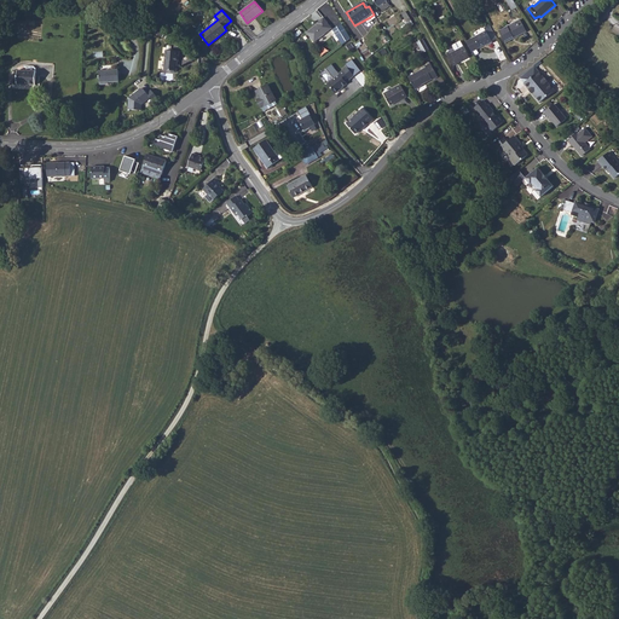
[(412,21),(408,12),(403,15),(409,23),(412,21)]
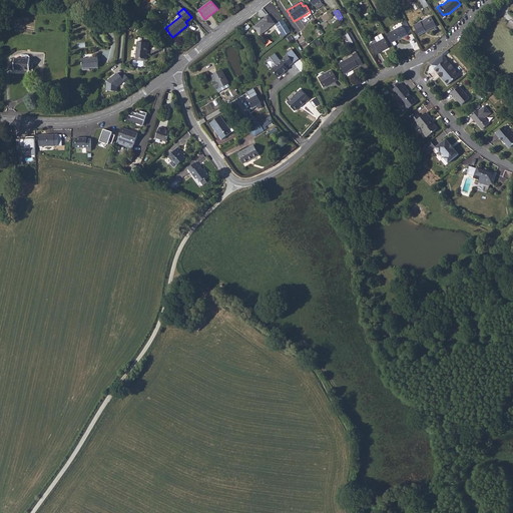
[(276,24),(269,15),(266,18),(254,27),(262,35),(276,24)]
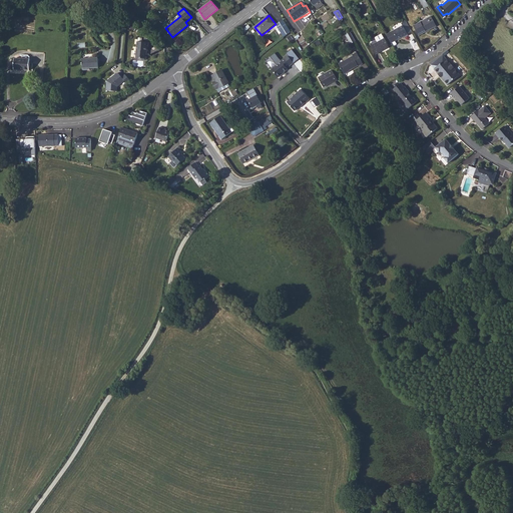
[(436,24),(431,15),(415,24),(419,32),(426,28),(427,29),(436,24)]
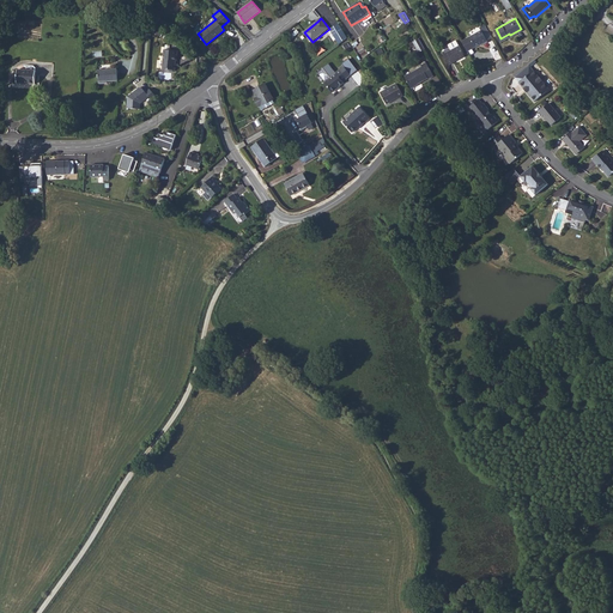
[(347,37),(338,23),(329,29),(339,44),(347,37)]
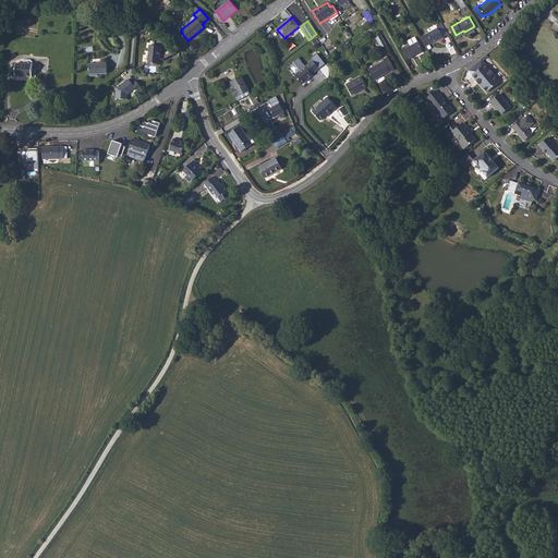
[(449,34),(440,22),(437,24),(438,25),(427,32),(433,41),(439,38),(440,39),(449,34)]
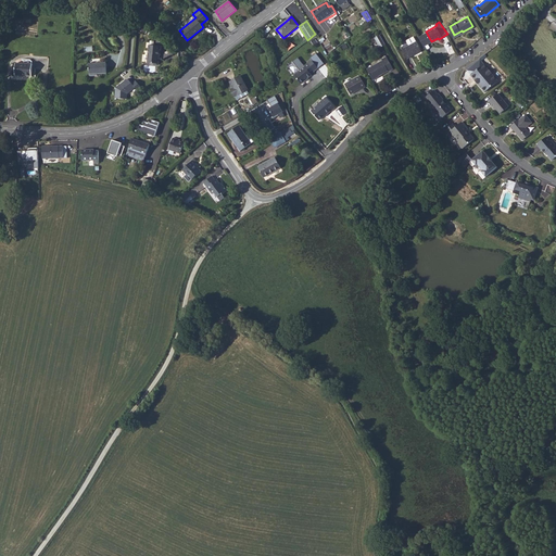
[(431,41),(426,32),(418,36),(425,46),(431,41)]
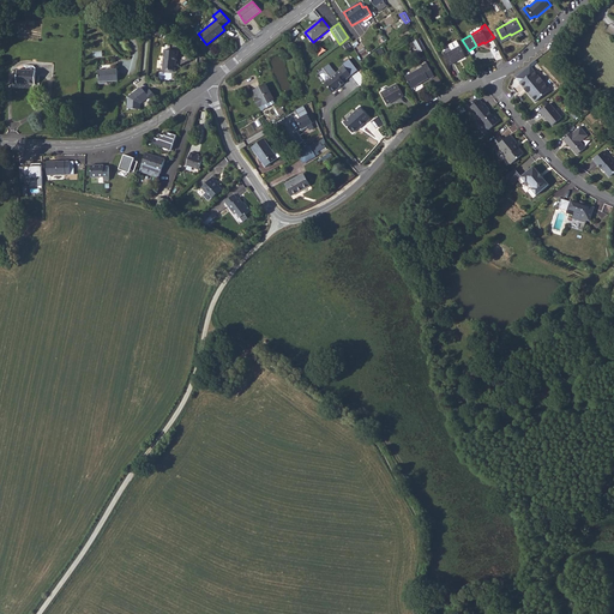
[(426,50),(420,40),(414,43),(421,54),(426,50)]
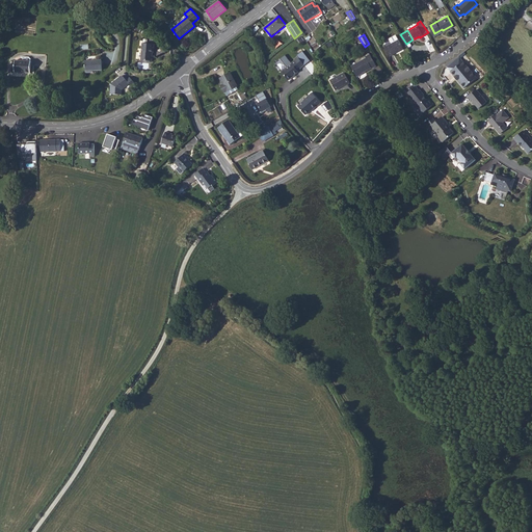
[(402,48),(396,35),(389,40),(391,43),(383,47),(389,55),(402,48)]
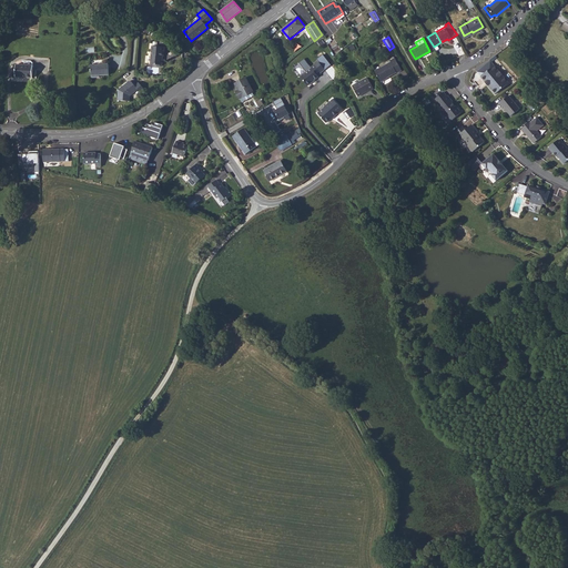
[(162,53),(163,46),(151,44),(150,61),(154,62),(154,63),(160,63),(161,53),(162,53)]
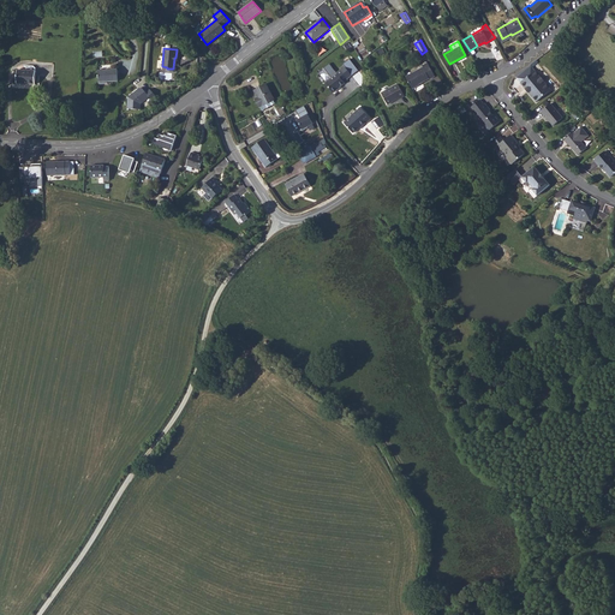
[(348,59),(340,67),(341,70),(348,78),(358,71),(348,59)]
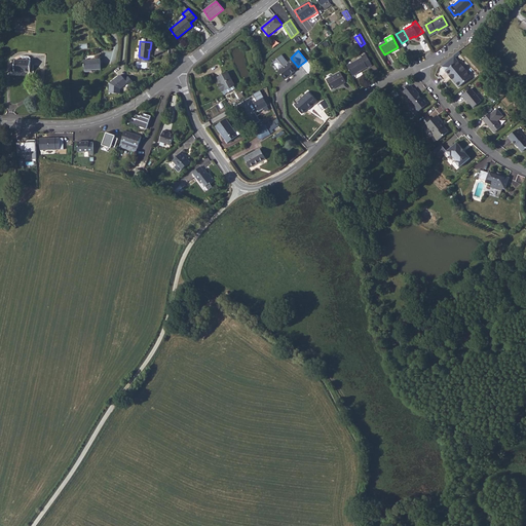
[(298,67),(292,60),(289,62),(282,53),(276,59),(284,67),(278,71),(286,79),(292,74),(291,73),(295,70),(294,69),(298,67)]
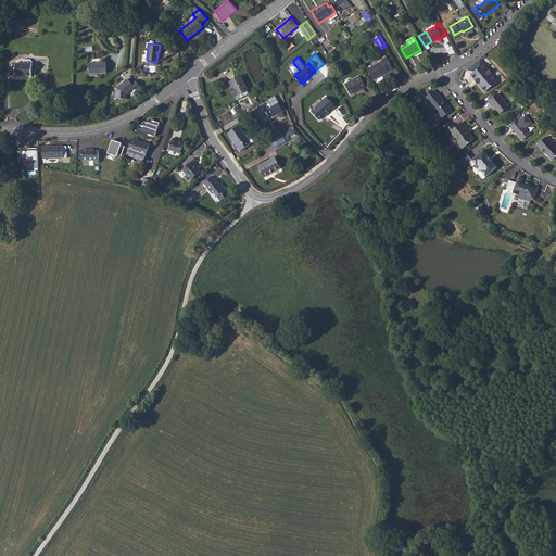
[(393,71),(387,59),(381,62),(382,63),(368,72),(375,81),(379,79),(378,77),(388,72),(389,73),(393,71)]
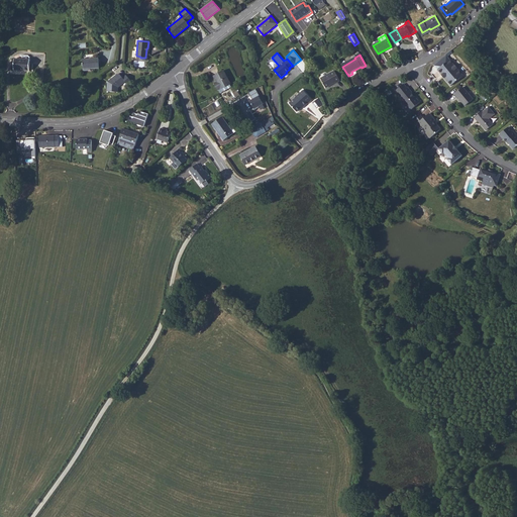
[(99,66),(98,56),(82,57),(83,69),(87,68),(87,67),(99,66)]
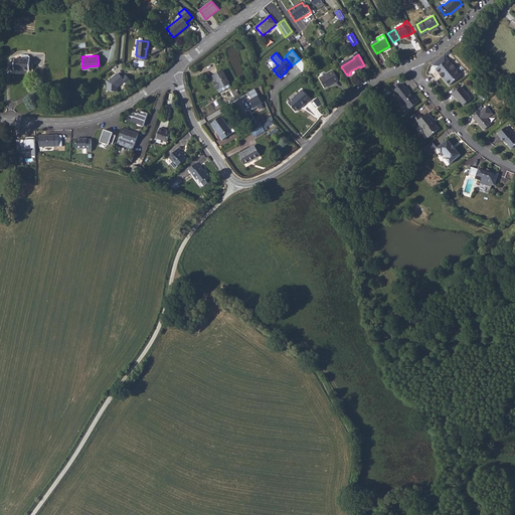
[(14,70),(29,70),(29,59),(14,58),(14,70)]
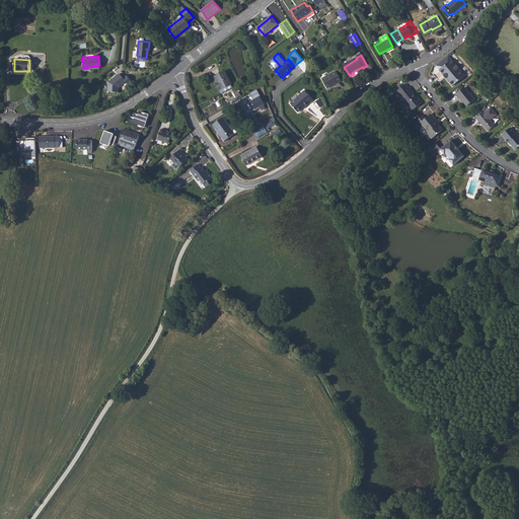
[(467,76),(454,60),(441,70),(454,86),(467,76)]
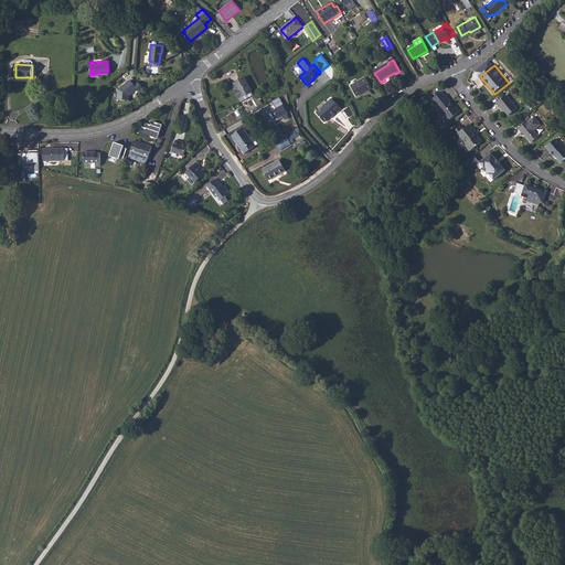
[(372,89),(365,77),(351,86),(356,96),(366,91),(366,92),(372,89)]
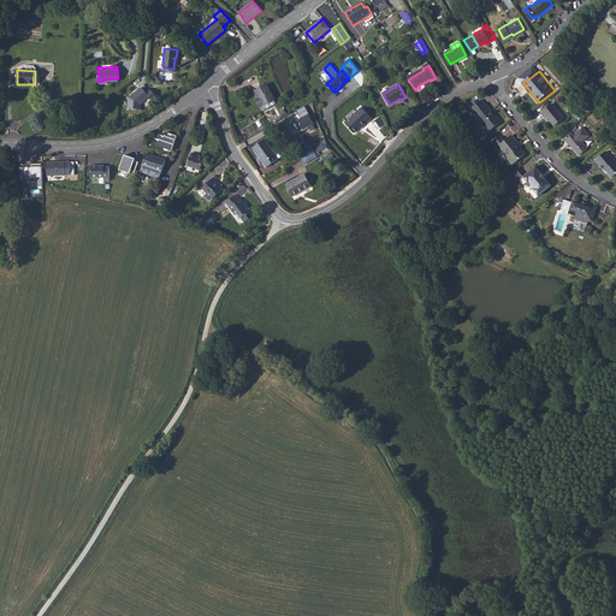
[(261,108),(276,100),(268,87),(258,92),(261,99),(258,101),(261,108)]
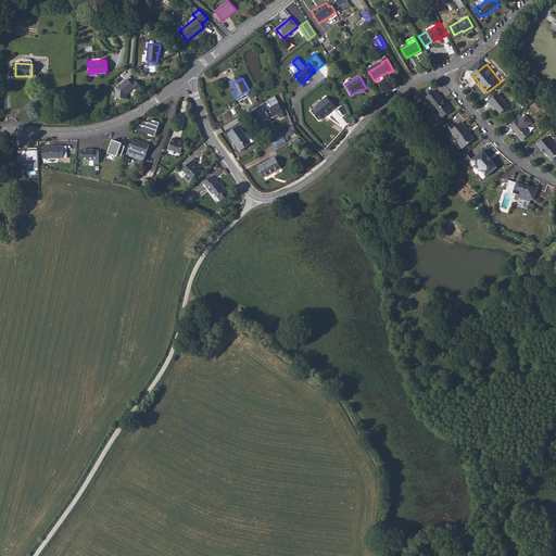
[(128,79),(119,86),(116,86),(115,98),(127,99),(127,95),(135,88),(131,84),(128,79)]
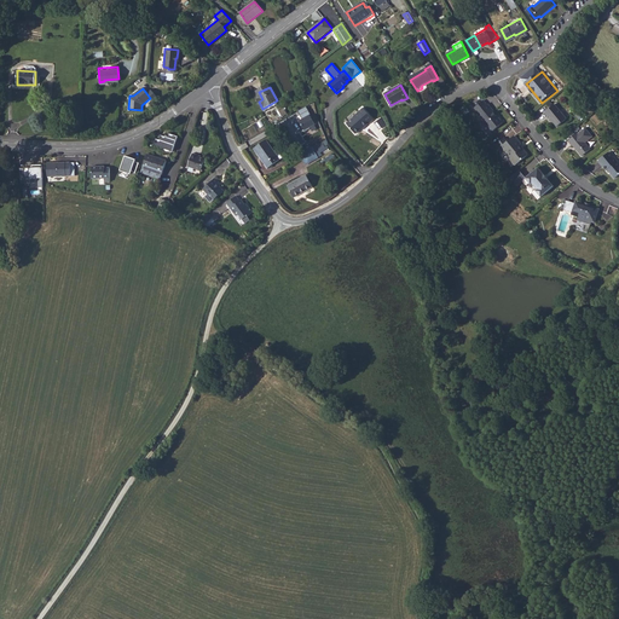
[(150,98),(154,102),(157,97),(151,90),(146,93),(150,98)]
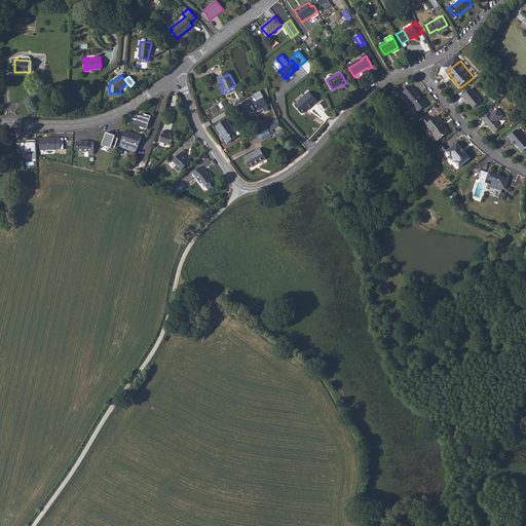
[(414,89),(411,86),(404,92),(407,97),(407,98),(410,102),(410,105),(413,107),(416,106),(422,100),(418,95),(418,92),(416,89),(414,89)]
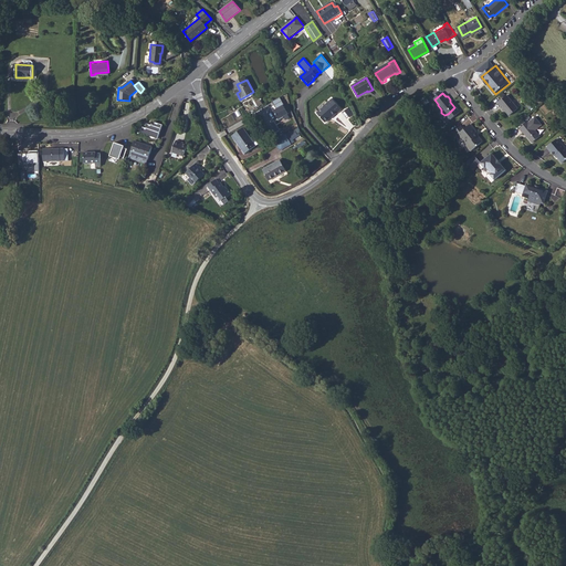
[(520,109),(509,96),(500,104),(511,117),(520,109)]
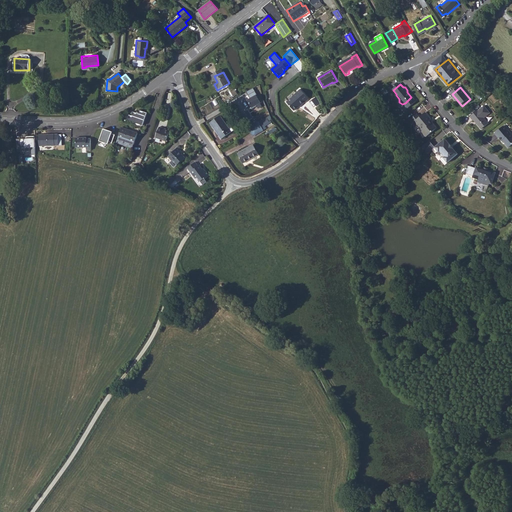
[(309,99),(301,89),(292,96),(293,97),(287,102),(294,110),(303,102),(304,103),(309,99)]
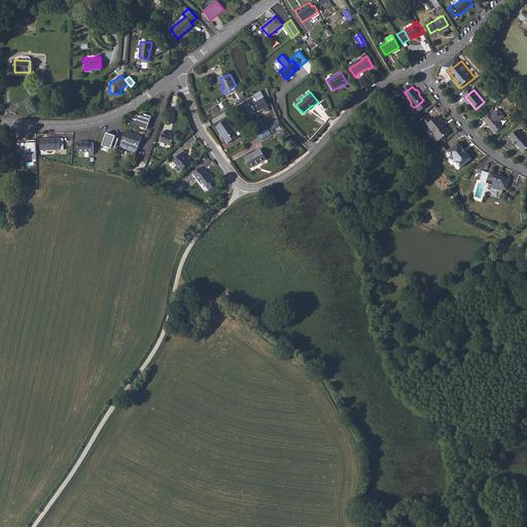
[(270,110),(259,93),(254,96),(257,102),(254,104),(258,112),(265,109),(266,112),(270,110)]
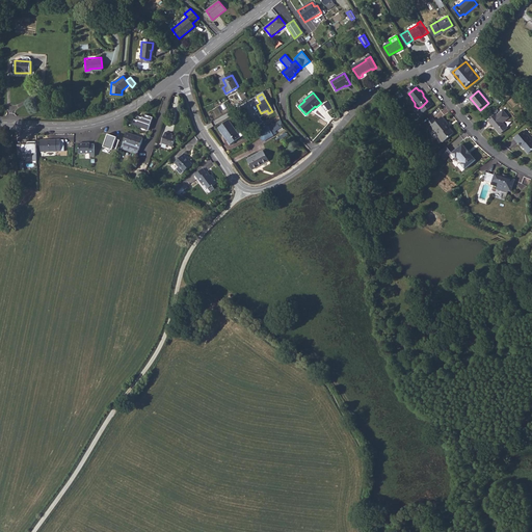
[(510,116),(503,109),(497,114),(488,121),(491,125),(493,124),(501,133),(508,127),(504,122),(510,116)]
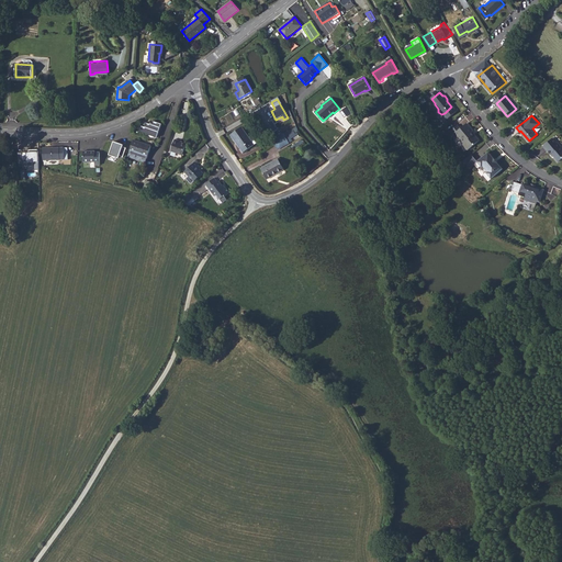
[(138,133),(157,138),(161,124),(154,122),(153,125),(146,123),(145,127),(141,125),(138,133)]
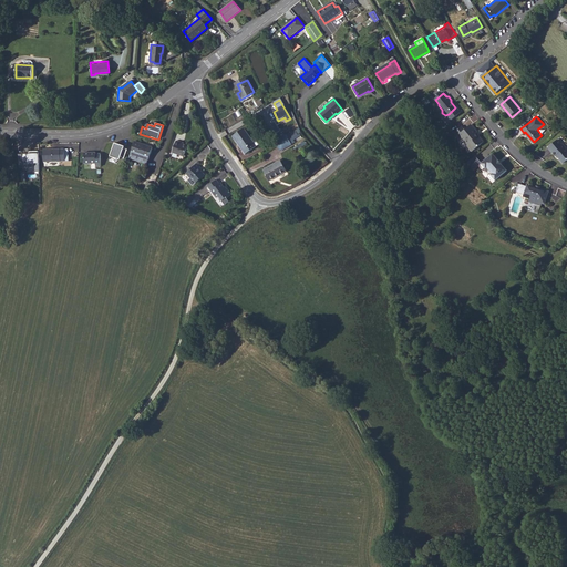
[(463,140),(470,147),(471,145),(475,151),(485,143),(481,137),(480,138),(476,135),(478,133),(473,125),(465,131),(463,127),(455,134),(461,141),(463,140)]
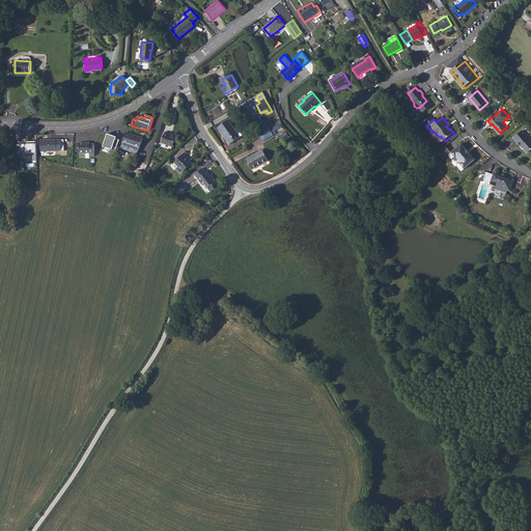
[(241,137),(230,119),(218,127),(229,144),(241,137)]
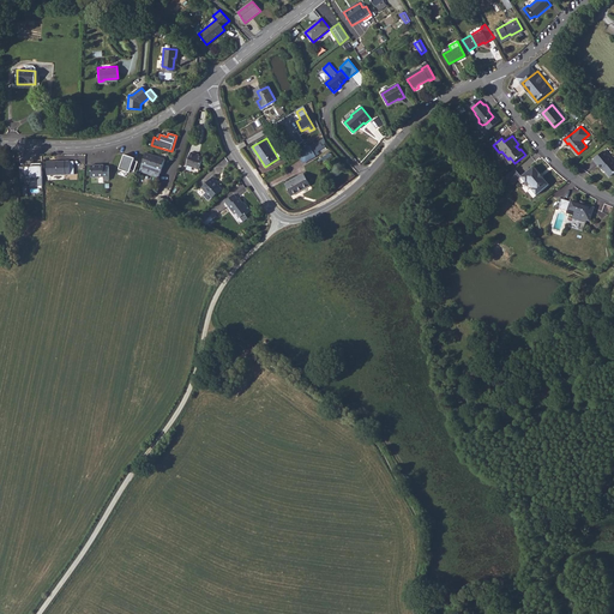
[(312,155),(323,149),(319,144),(308,150),(312,155)]
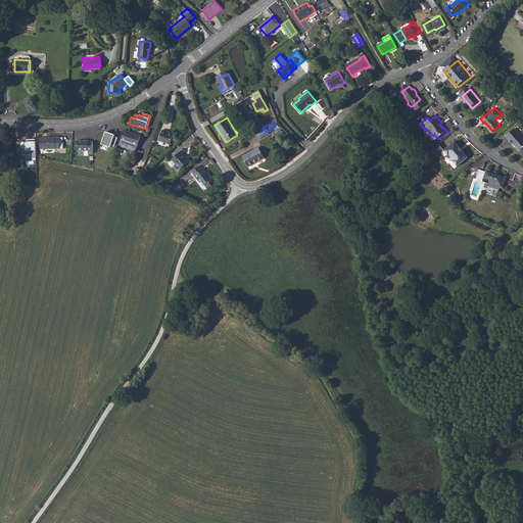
[(277,131),(275,127),(266,132),(268,136),(277,131)]
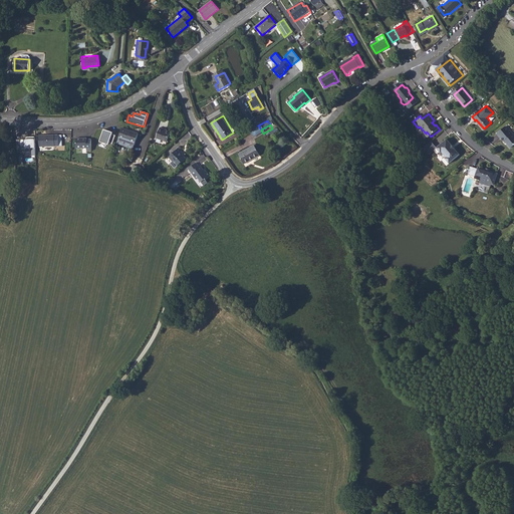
[(510,130),(506,125),(497,133),(504,141),(504,140),(511,147),(513,144),(513,136),(513,135),(513,134),(513,133),(510,129),(510,130)]
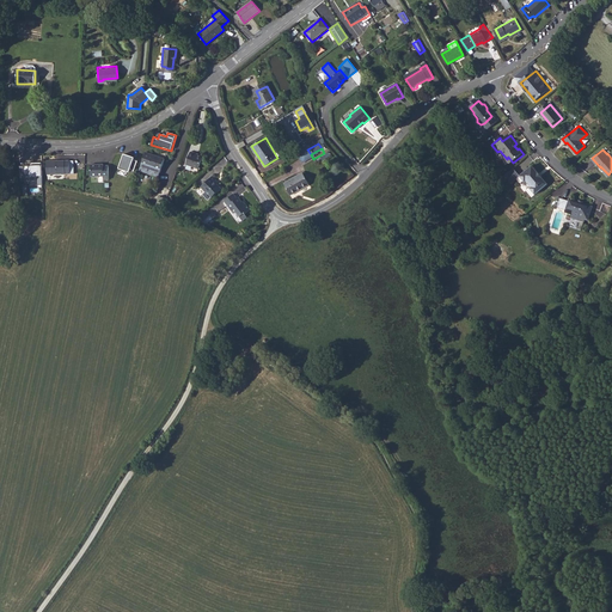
[(165,159),(146,152),(139,171),(159,177),(165,159)]
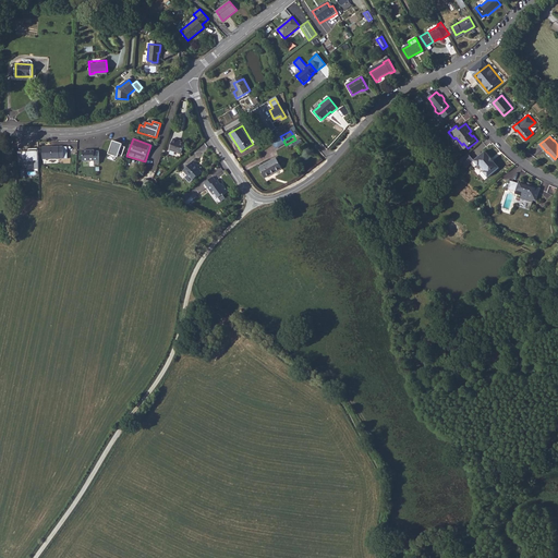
[(169,153),(181,156),(184,145),(177,143),(177,142),(172,141),(169,153)]
